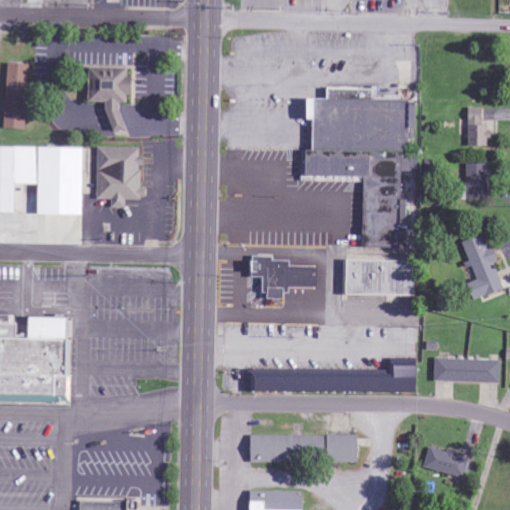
[(3,127),(25,128),(27,63),(6,62),(3,127)]
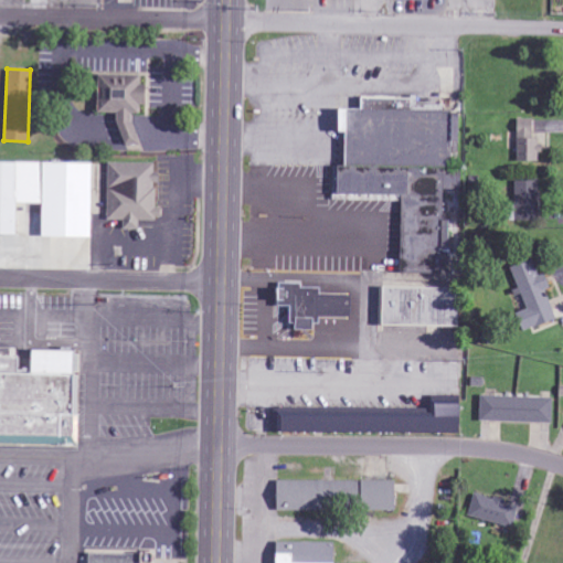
[(139,74),(95,74),(95,112),(117,112),(117,142),(131,142),(131,113),(139,113),(139,74)]
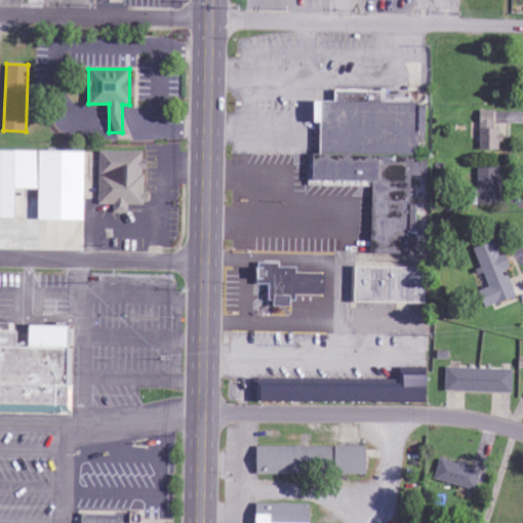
[(371,182),(370,252),(411,253),(412,232),(417,232),(418,205),(410,205),(410,174),(427,174),(428,158),(418,157),(419,103),(410,103),(410,98),(386,98),(386,89),(332,88),(332,101),(309,101),(308,121),(314,121),(313,180),(371,182)]
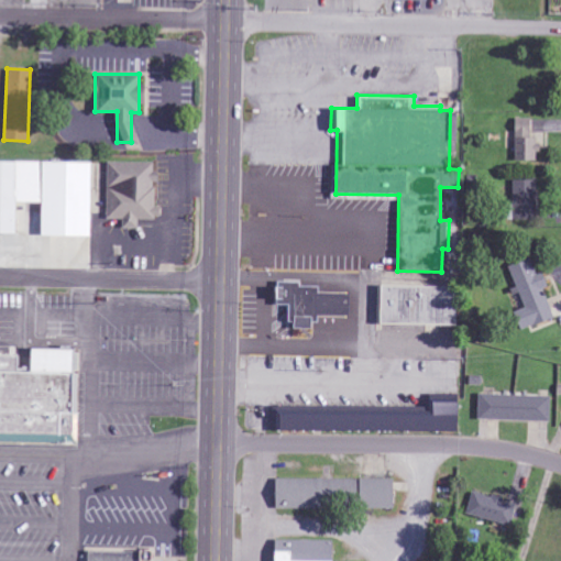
[(515,135),(530,135),(530,117),(515,117),(515,135)]
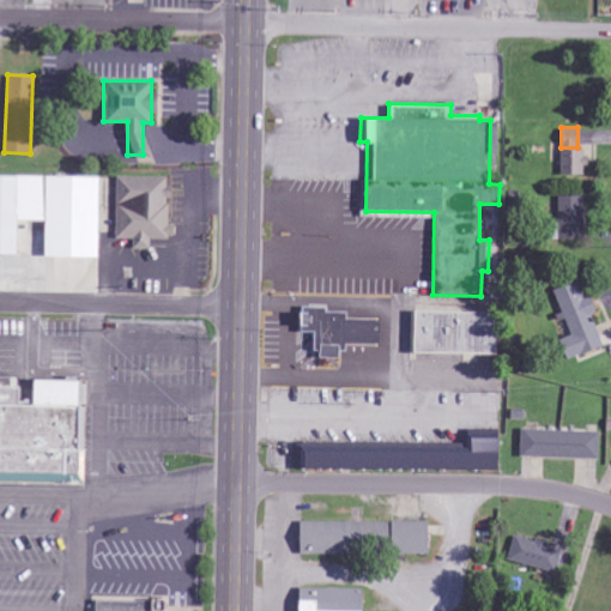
[(561,174),(585,174),(586,149),(561,149),(561,174)]
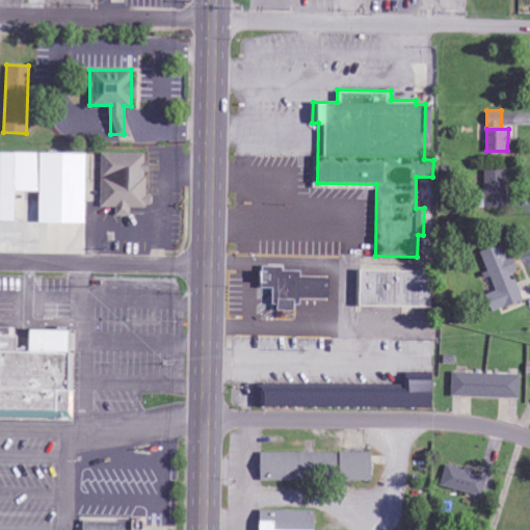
[(0,219),(14,220),(14,190),(38,190),(37,221),(85,222),(86,153),(0,151),(0,219)]
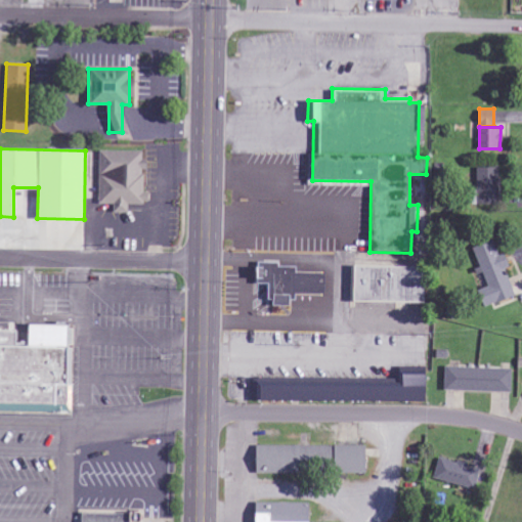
[(145,149),(100,149),(99,203),(114,203),(114,212),(128,212),(129,203),(144,203),(145,149)]
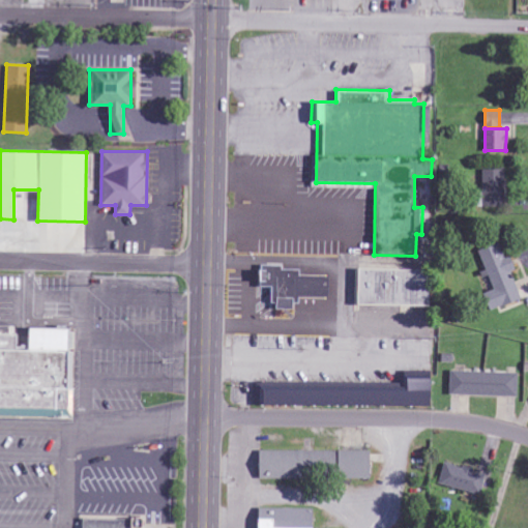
[(505,169),(484,169),(482,192),(477,192),(477,205),(503,206),(505,169)]
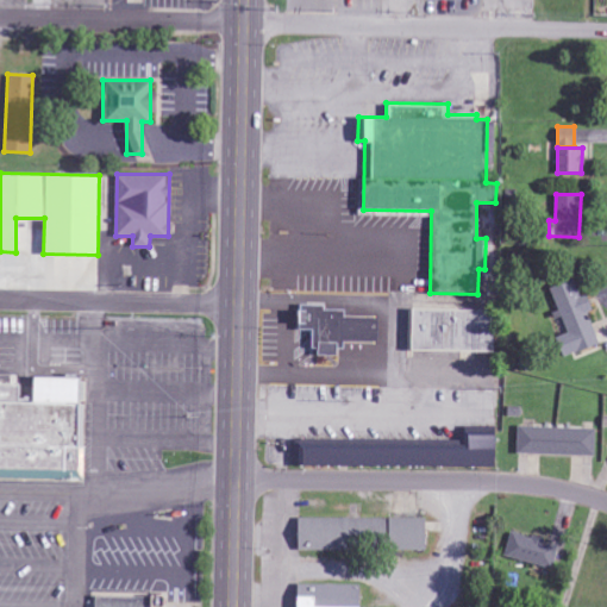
[(550,287),(568,332),(555,337),(563,357),(599,343),(587,312),(593,310),(586,293),(581,295),(574,277),(550,287)]
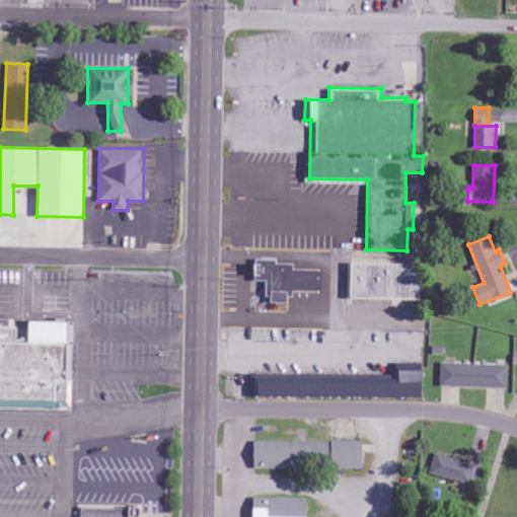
[(320,291),(320,270),(291,270),(291,263),(275,263),(275,260),(250,260),(250,281),(265,281),(265,302),(290,302),(290,291),(320,291)]
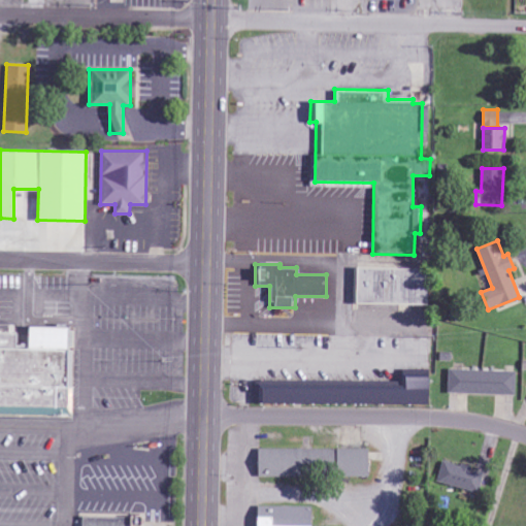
[(425,304),(426,268),(354,267),(353,303),(425,304)]
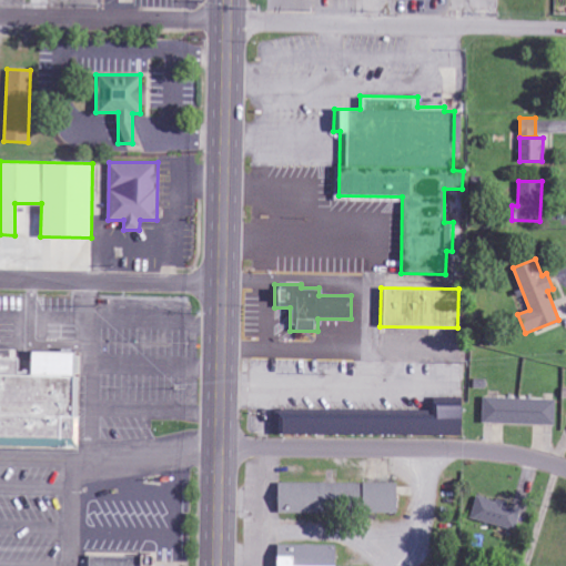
[(0,443),(76,445),(77,414),(71,414),(71,388),(76,390),(76,373),(70,373),(70,350),(28,349),(28,373),(14,373),(14,356),(0,355),(0,443)]
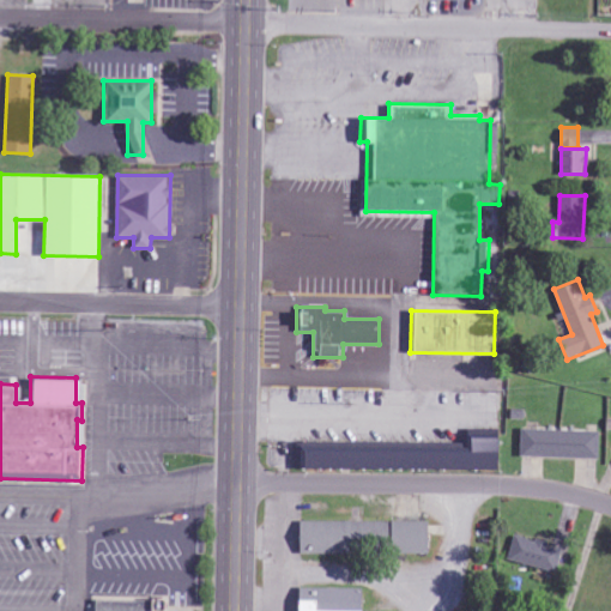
[(597,457),(598,429),(521,427),(520,454),(597,457)]
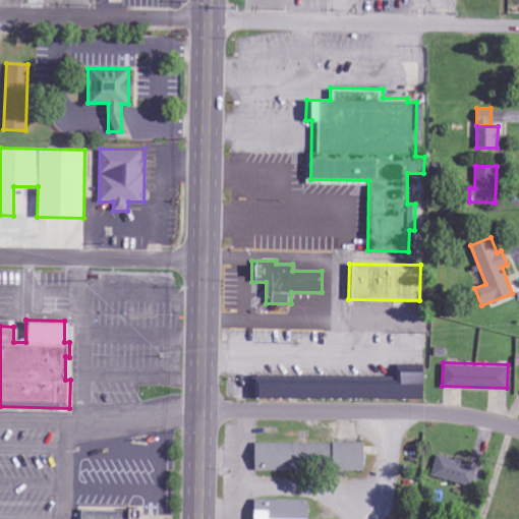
[(253,377),(253,396),(422,398),(422,366),(394,366),(394,378),(253,377)]
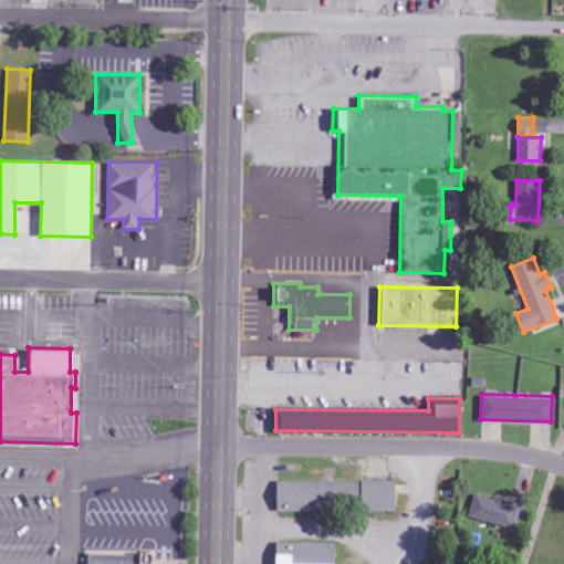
[(274,508),(394,509),(394,480),(274,479),(274,508)]
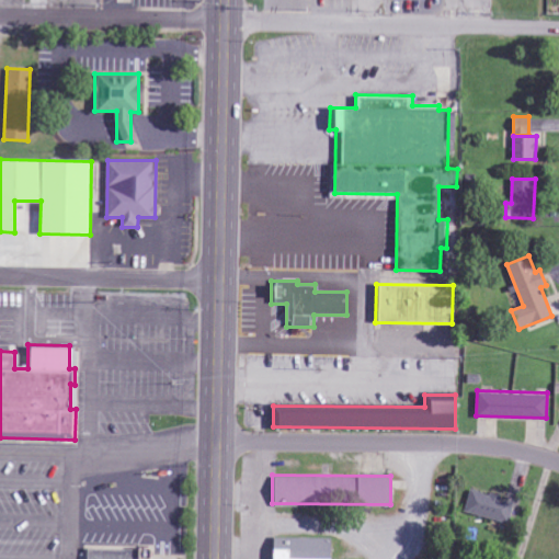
[(465,512),(509,521),(513,498),(469,489),(465,512)]
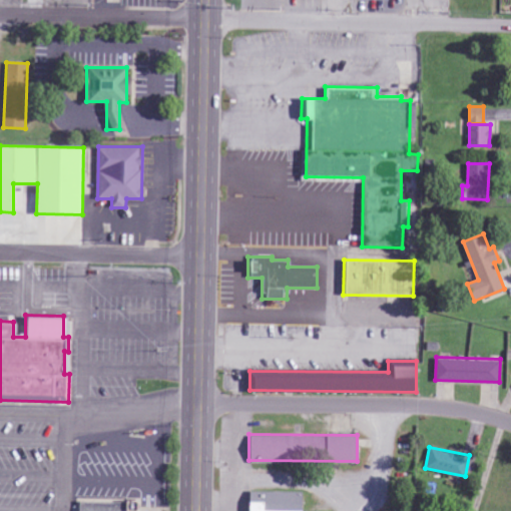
[(247,510),(301,510),(302,491),(247,490),(247,510)]
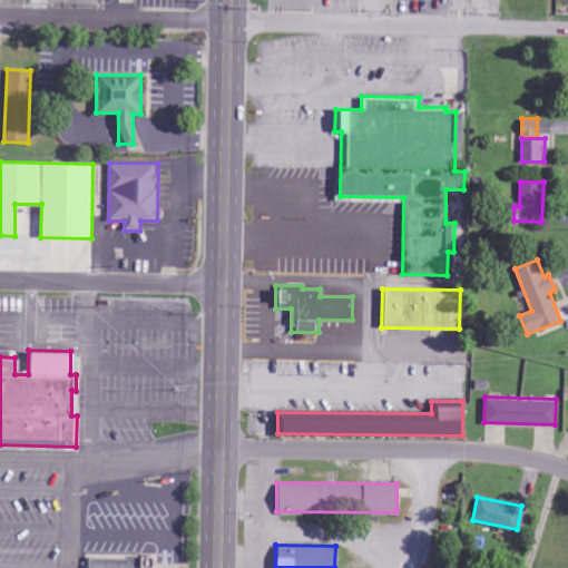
[(153,567),(155,567),(156,556),(87,555),(87,567),(153,567)]
